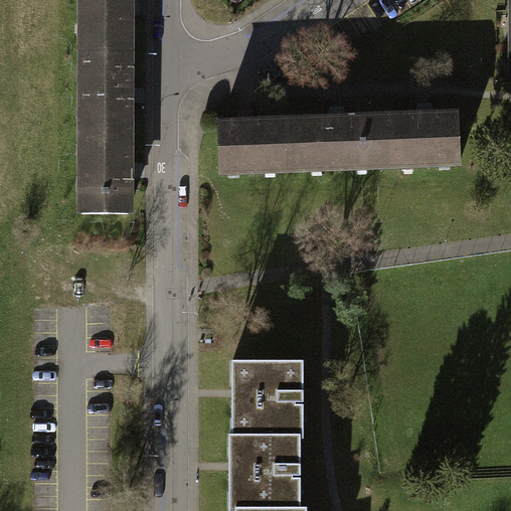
[(81,0),(82,49),(127,49),(127,0),(81,0)]
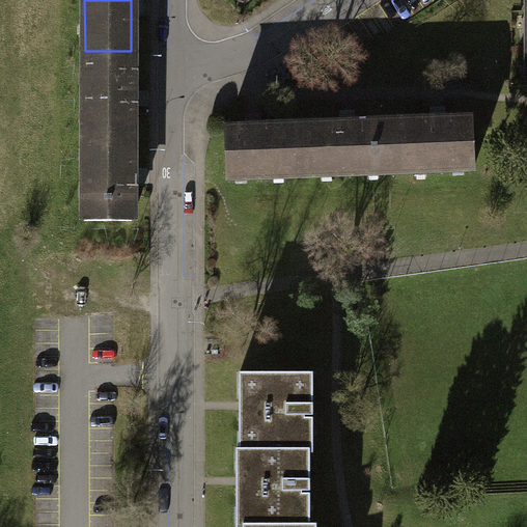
[(131,51),(85,51),(85,137),(131,137),(131,51)]
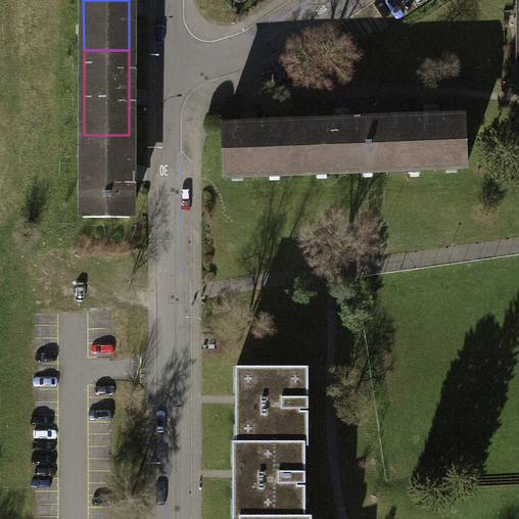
[(392,119),(394,164),(466,162),(465,115),(392,119)]
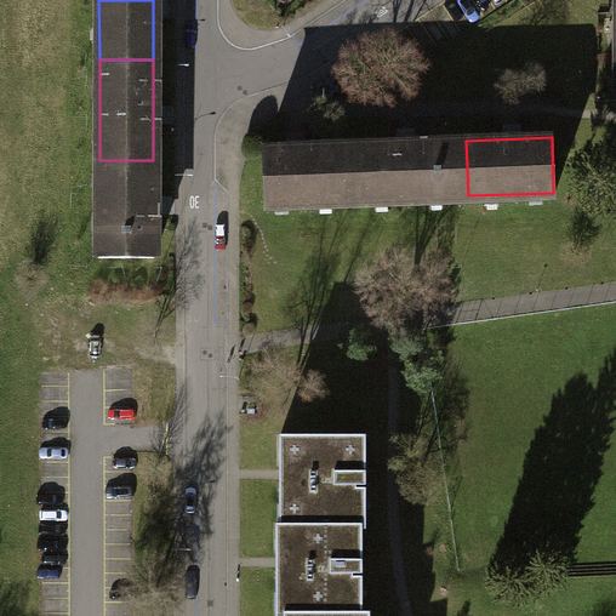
[(352,144),(354,200),(468,195),(466,141),(352,144)]
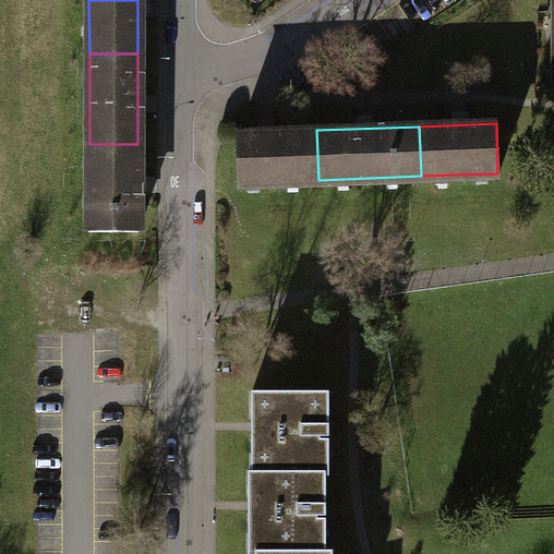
[(239,133),(241,183),(318,180),(316,130),(239,133)]
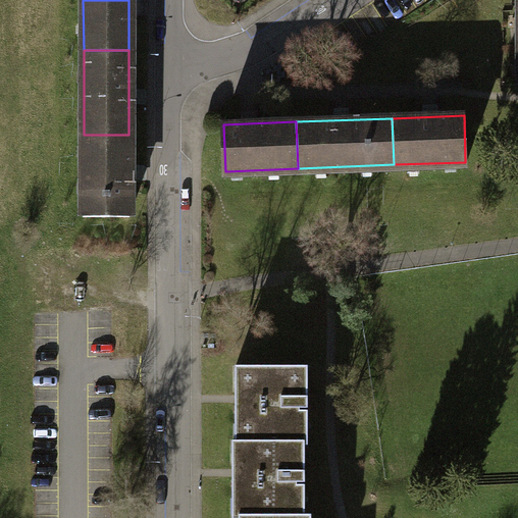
[(128,135),(84,135),(84,213),(130,212),(128,135)]
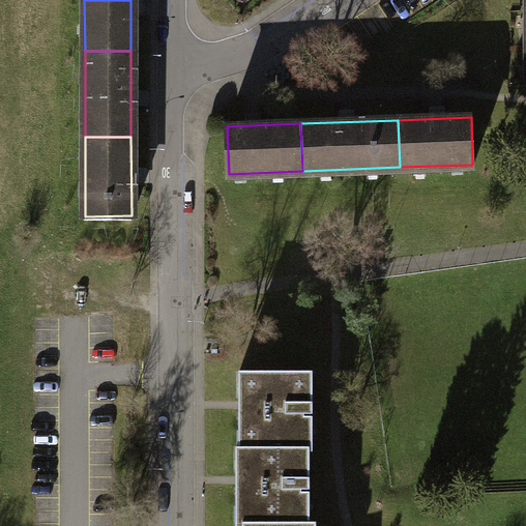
[(312,370),(240,370),(240,446),(309,446),(312,446),(312,370)]
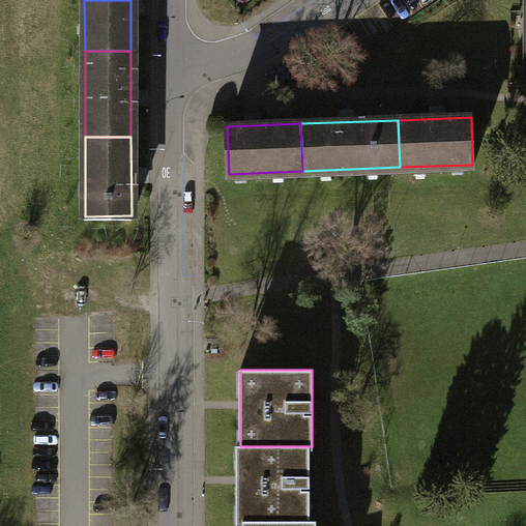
[(240,446),(237,446),(237,521),(242,521),(310,521),(309,446),(240,446)]
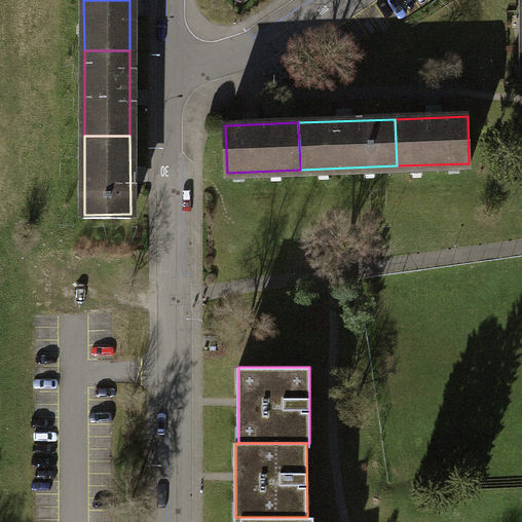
All buildings are outlined.
